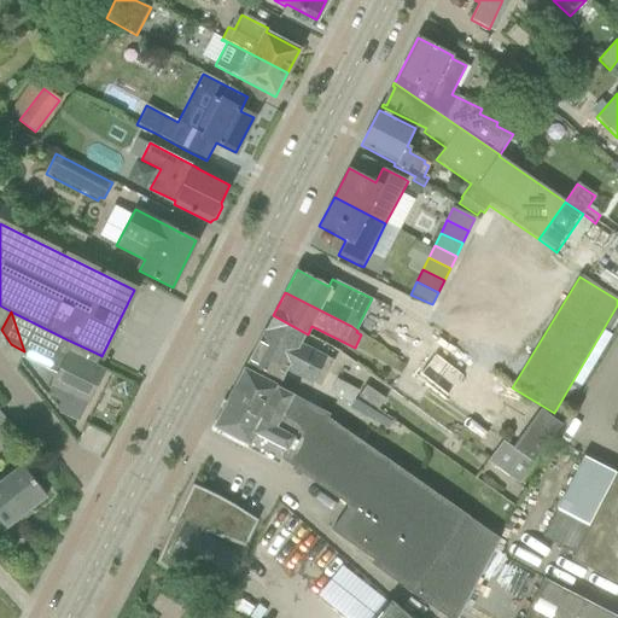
[(307,336),(308,334),(273,315),(261,339),(320,369),(326,374),(333,361),(299,345),(305,334),(307,336)]
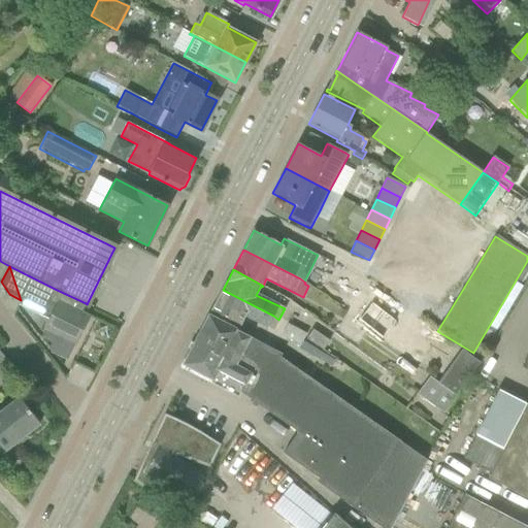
[(57,290),(25,293),(55,308),(50,321),(45,328),(57,334),(52,344),(48,351),(65,359),(73,342),(75,342),(88,318),(80,314),(86,303),(57,290)]
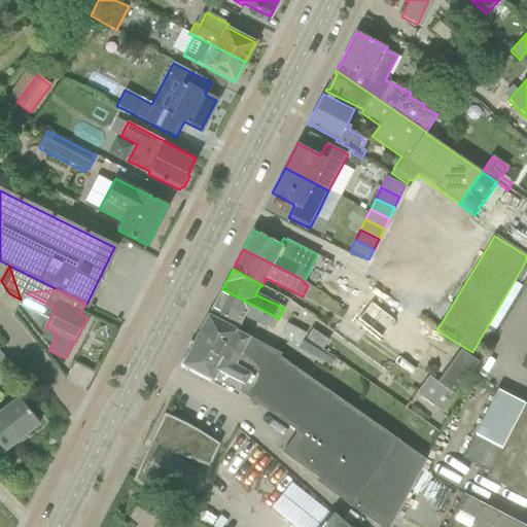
[(278,319),(273,315),(222,289),(211,310),(240,325),(244,318),(272,332),(278,319)]
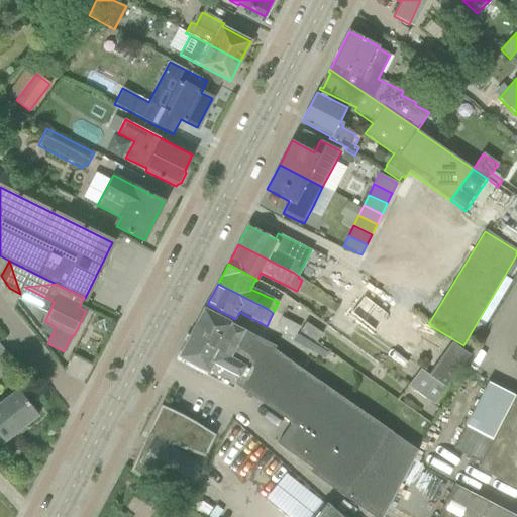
[(398,329),(407,316),(370,289),(360,302),(398,329)]
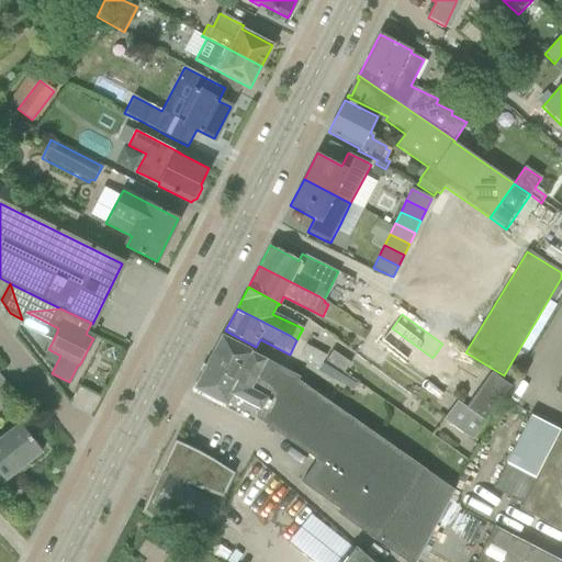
[(299,379),(242,347),(222,337),(195,389),(256,419),(316,461),(301,483),(340,510),(337,514),(356,526),(404,561),(415,561),(453,492),(298,381),(299,379)]
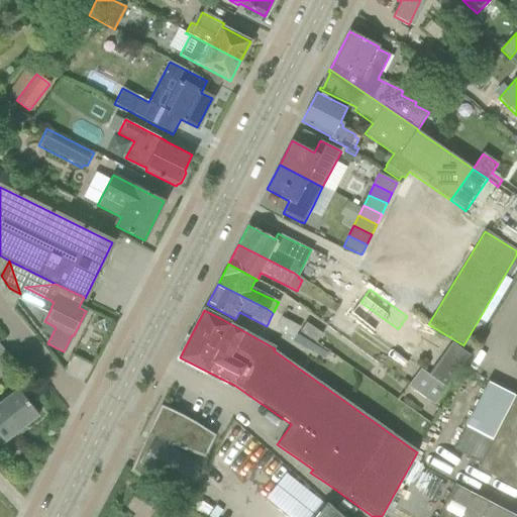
[(300,328),(299,327),(281,318),(275,330),(293,339),(296,334),(298,331),(300,328)]
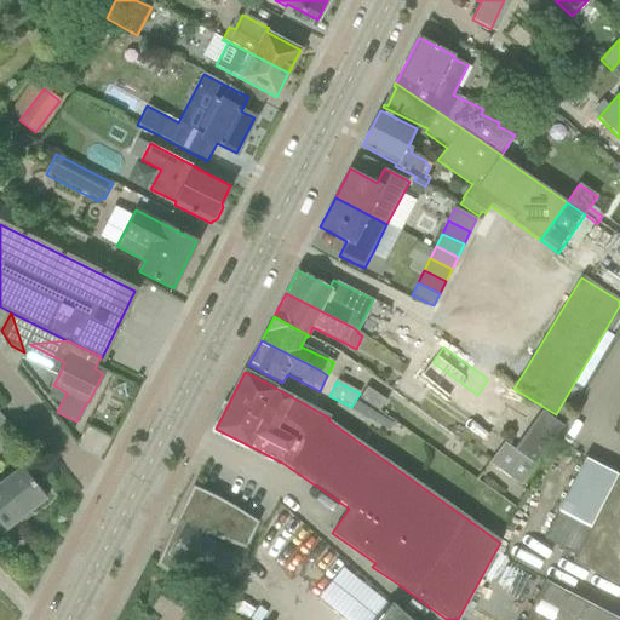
[(378,412),(385,402),(366,388),(361,395),(360,394),(357,397),(378,412)]
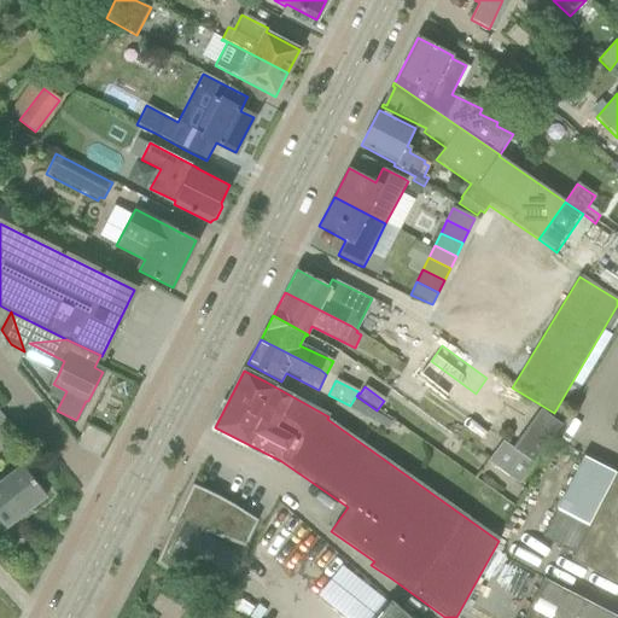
[(534,462),(561,424),(541,409),(513,449),(534,462)]
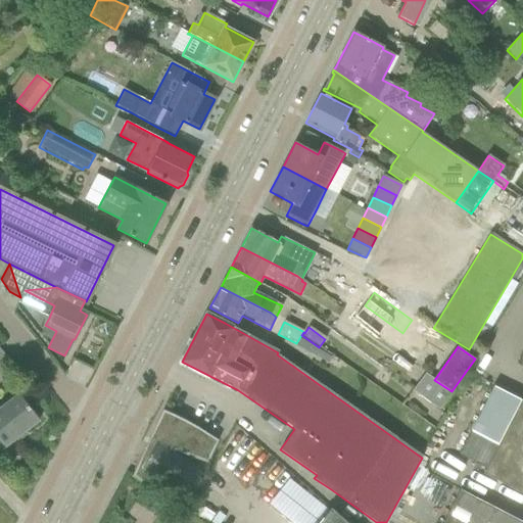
[(452,393),(446,389),(425,374),(413,392),(439,411),(452,393)]
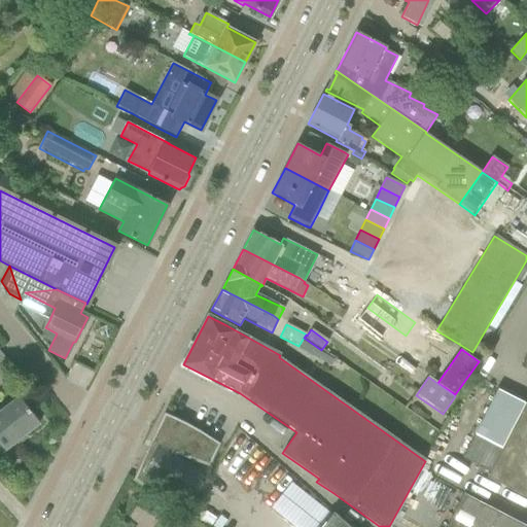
[(526,403),(498,389),(461,459),(489,473),(487,477),(526,497),(526,403)]
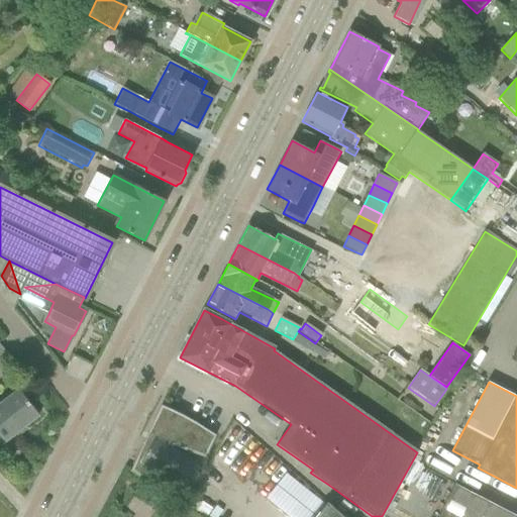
[(0,435),(4,441),(38,415),(19,390),(0,404),(0,435)]
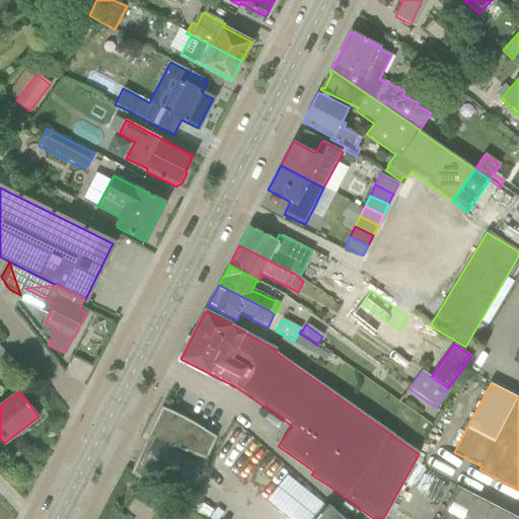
[(169,411),(161,408),(154,423),(157,426),(150,437),(148,436),(131,472),(149,485),(156,474),(165,480),(164,480),(166,483),(167,482),(178,490),(178,491),(180,491),(180,490),(190,488),(190,489),(192,488),(192,487),(197,479),(198,477),(197,477),(195,468),(196,467),(195,466),(194,466),(182,459),(182,458),(180,457),(179,457),(170,451),(173,447),(206,460),(216,437),(199,426),(192,422),(183,418),(176,414),(169,411)]
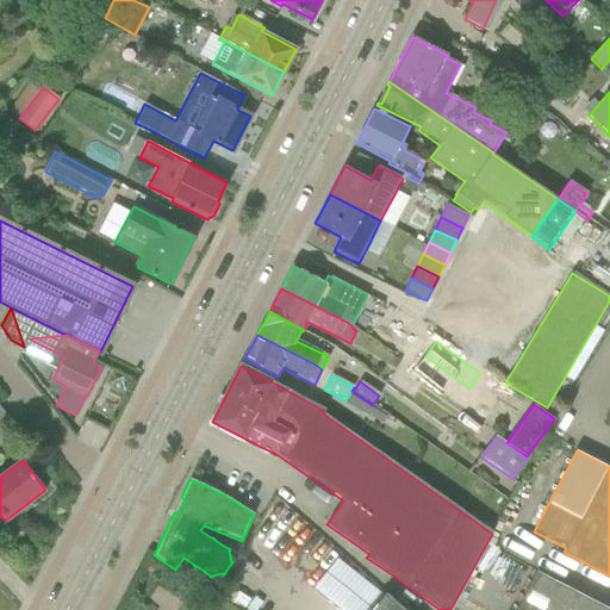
[(609,609),(536,571),(515,609),(609,609)]
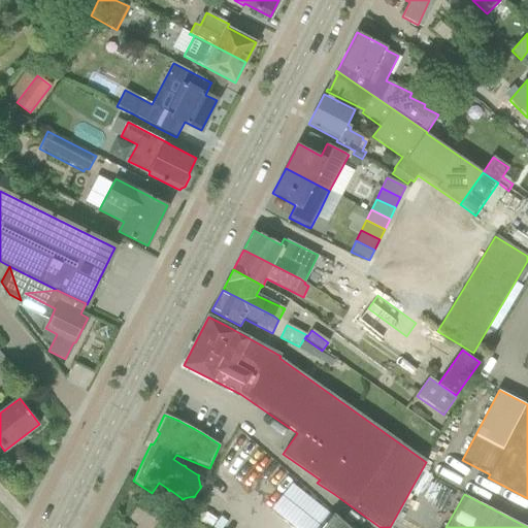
[(348,527),(314,497),(288,527),(348,527)]
